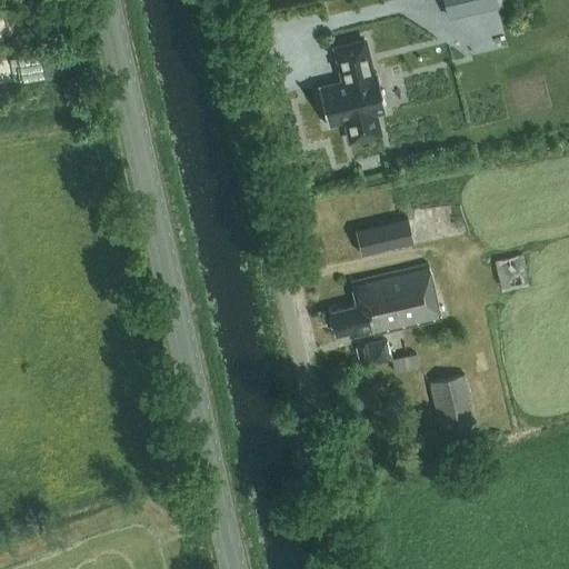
[(443,0),(448,16),(497,5),(496,0),(443,0)]
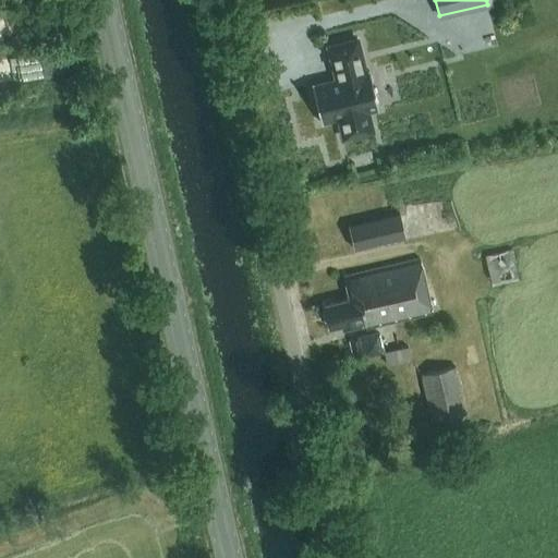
[(0,36),(17,36),(17,12),(0,12),(0,36)]
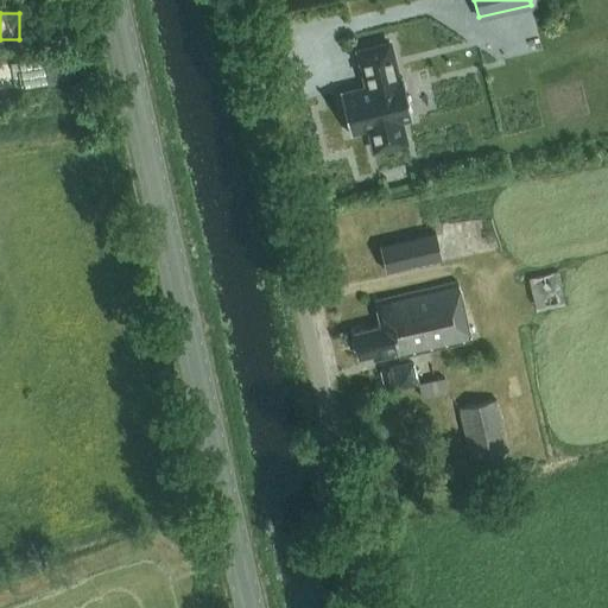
[(385,44),(353,51),(361,87),(339,93),(349,133),(371,127),(377,150),(409,141),(403,120),(411,118),(401,77),(393,80),(385,44)]
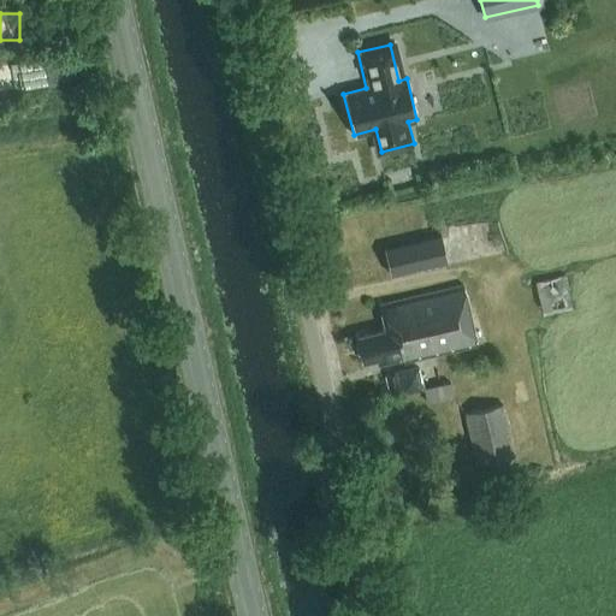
[(446,262),(440,235),(384,248),(390,276),(446,262)]
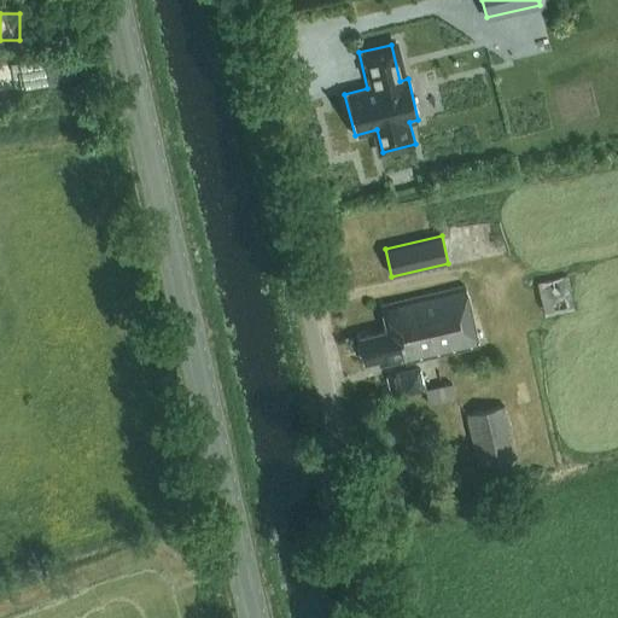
[(544,308),(577,307),(576,275),(543,277),(544,308)]
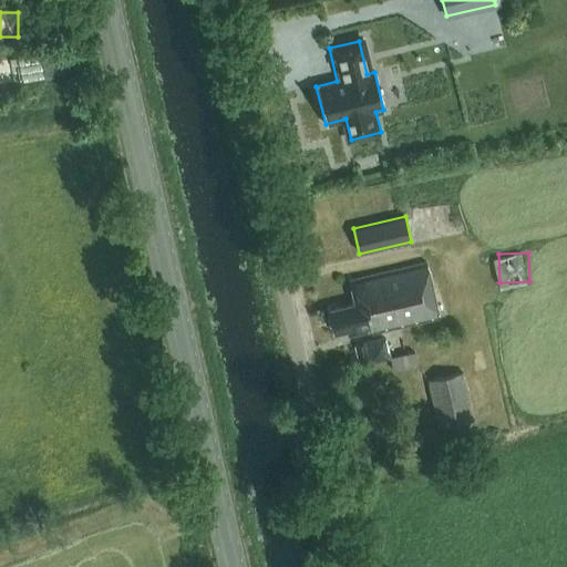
[(330,309),(334,332),(348,329),(349,336),(370,330),(371,333),(439,318),(426,261),(349,280),(354,303),(330,309)]
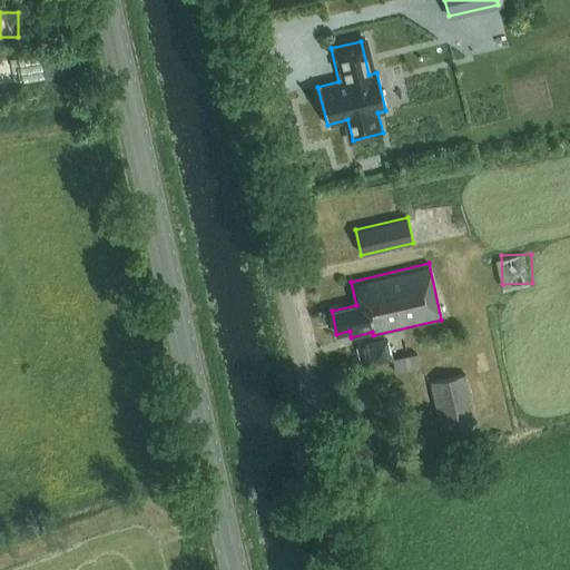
[(356,346),(360,361),(369,359),(365,344),(356,346)]
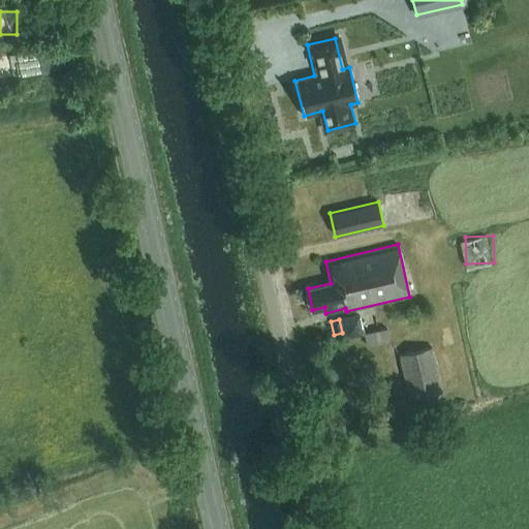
[(385,328),(363,333),(366,346),(389,341),(385,328)]
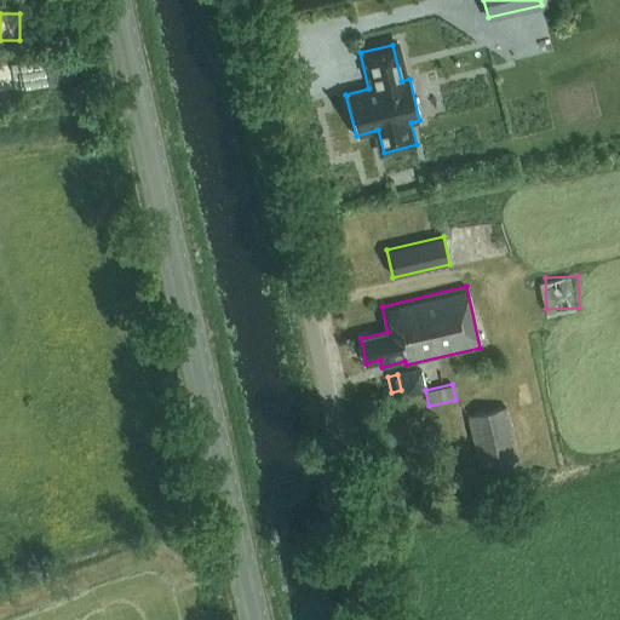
[(466,417),(478,469),(518,459),(506,407),(466,417)]
